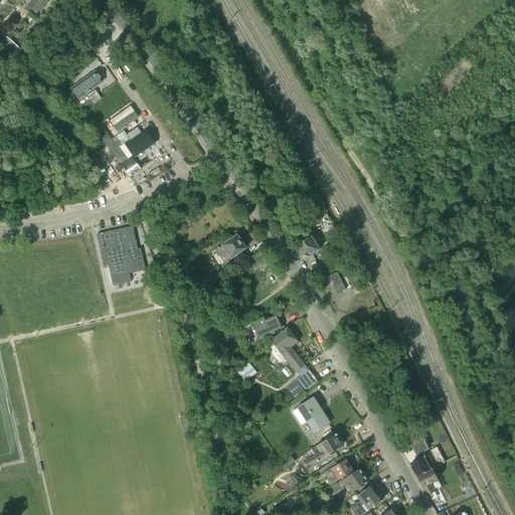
[(32,0),(27,6),(32,10),(34,8),(40,0),(32,0)]
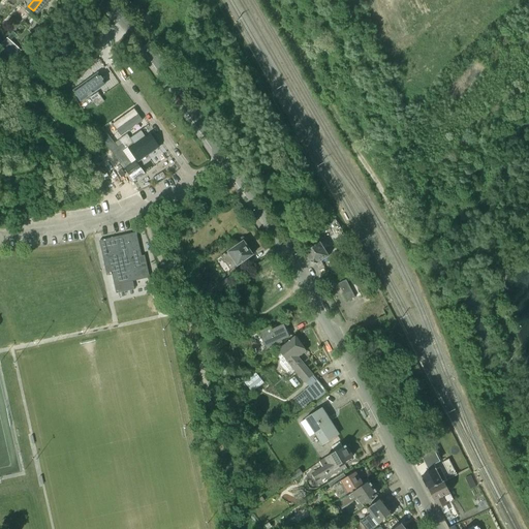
[(50,0),(53,0),(57,2),(58,0),(41,0),(35,8),(33,10),(30,14),(35,19),(50,2),(50,0)]
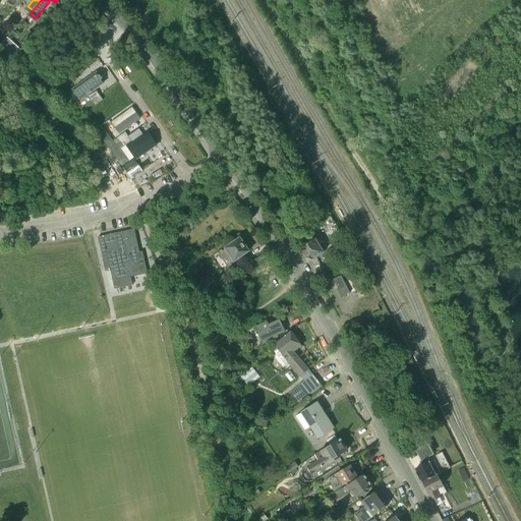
[(10,40),(7,38),(0,45),(0,50),(11,61),(20,50),(10,40)]
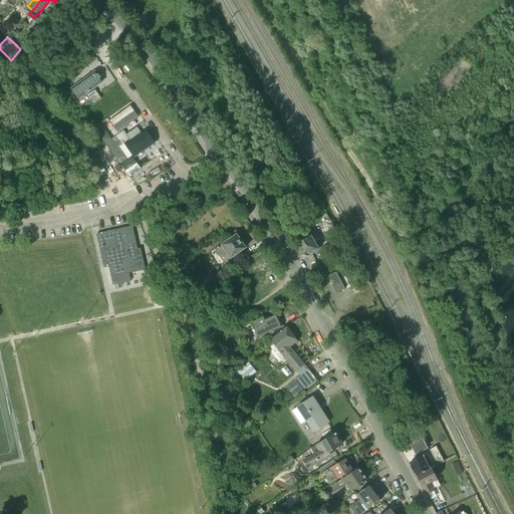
[(95,54),(102,64),(112,57),(105,47),(95,54)]
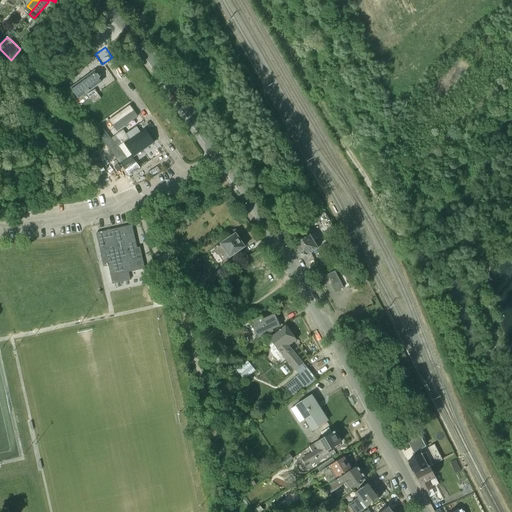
[(92,71),(68,87),(76,100),(100,83),(92,71)]
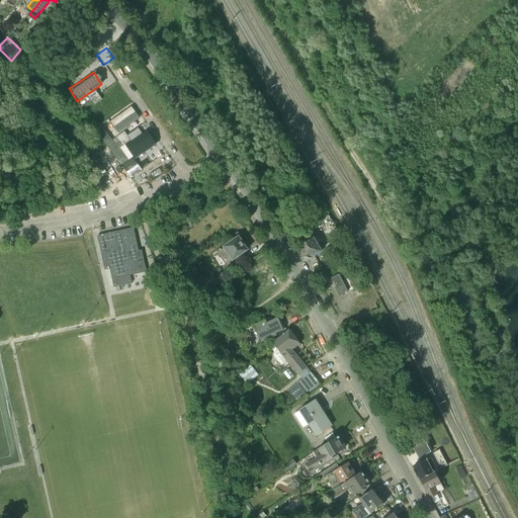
[(88,96),(91,100),(99,95),(96,90),(88,96)]
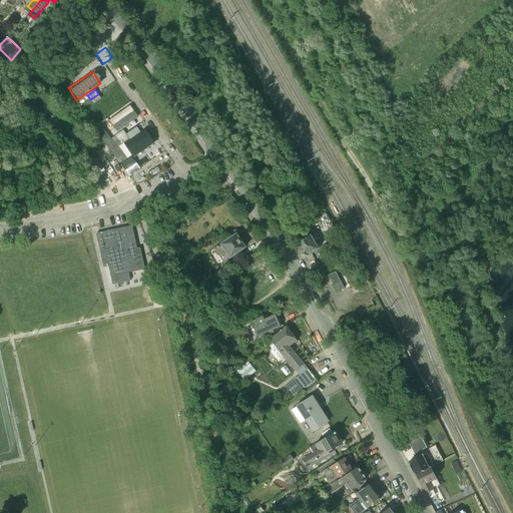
[(98,94),(90,99),(93,104),(101,98),(98,94)]
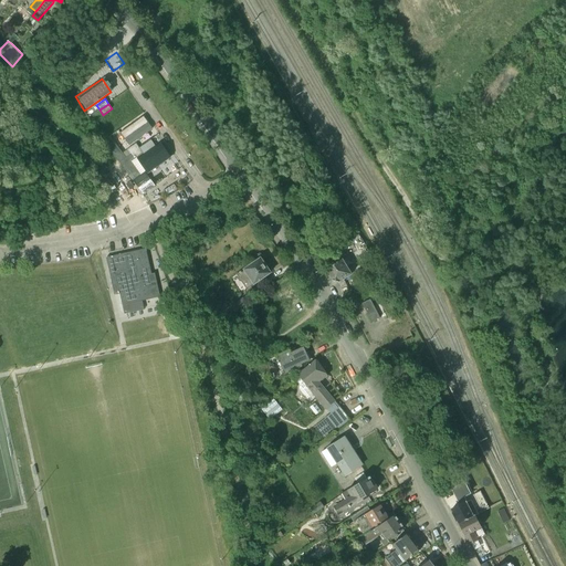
[(144,118),(121,134),(128,145),(152,129),(144,118)]
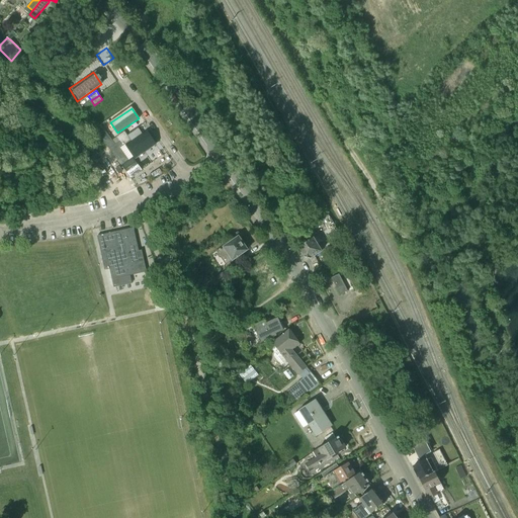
[(100,124),(95,130),(109,150),(109,149),(115,145),(100,124)]
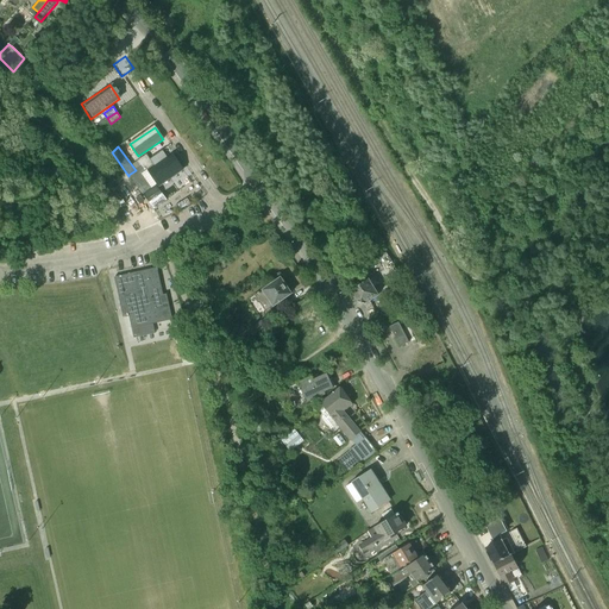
[(137,162),(140,167),(150,159),(146,155),(137,162)]
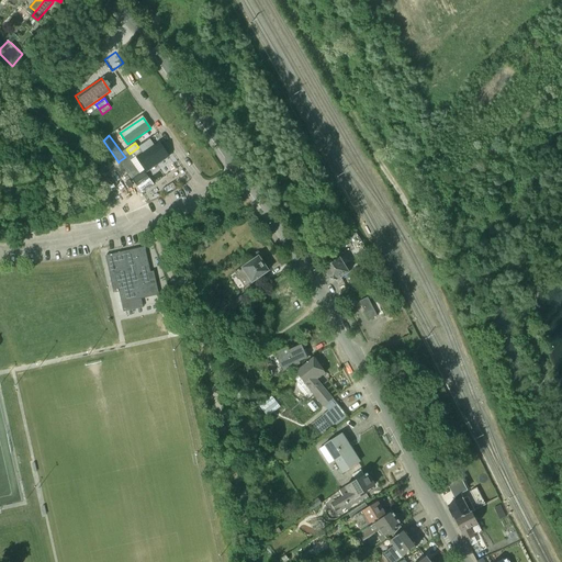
[(161,143),(137,159),(147,173),(170,157),(161,143)]
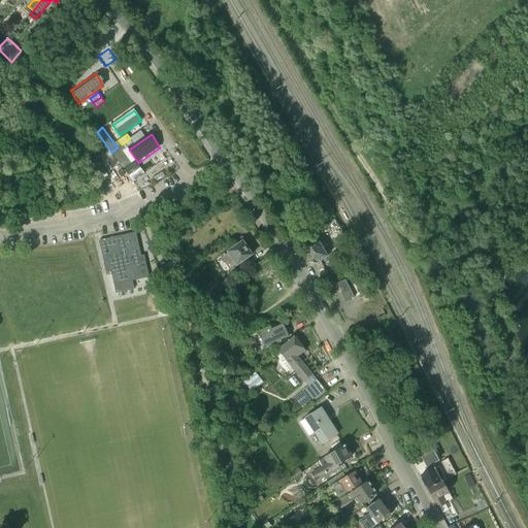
[(127,147),(128,147),(133,143),(130,138),(122,144),(126,149),(127,147)]
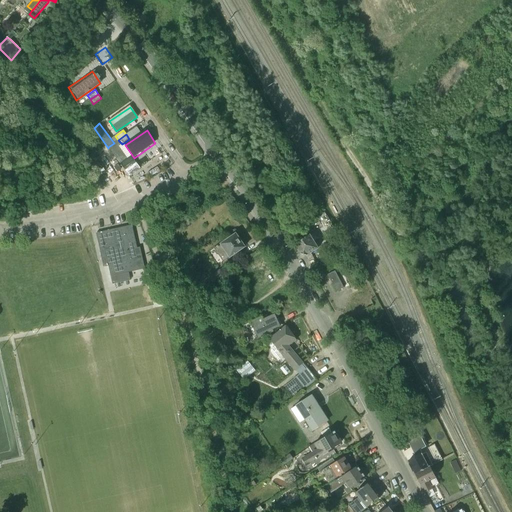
[(118,140),(114,143),(108,147),(108,148),(120,164),(131,156),(132,156),(128,150),(124,145),(125,144),(123,143),(122,144),(118,140)]
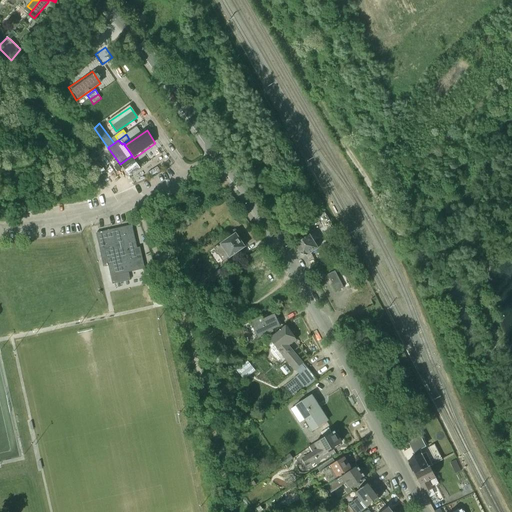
[(131,156),(120,164),(130,177),(141,169),(131,156)]
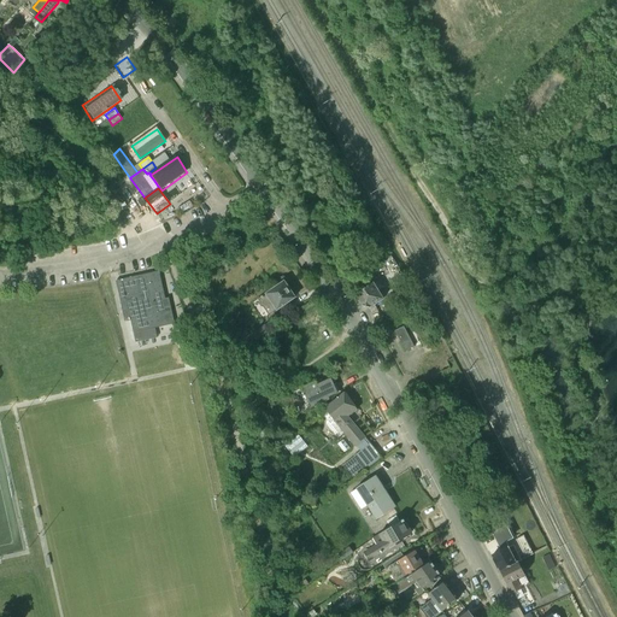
[(175,324),(169,299),(165,299),(159,271),(116,281),(125,322),(130,321),(134,334),(175,324)]
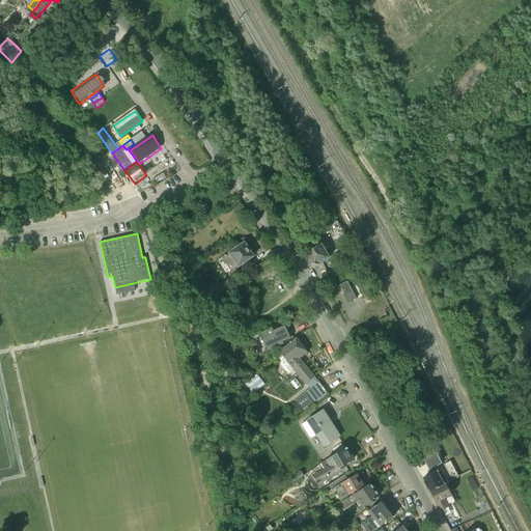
[(222,258),(231,272),(253,256),(244,243),(222,258)]
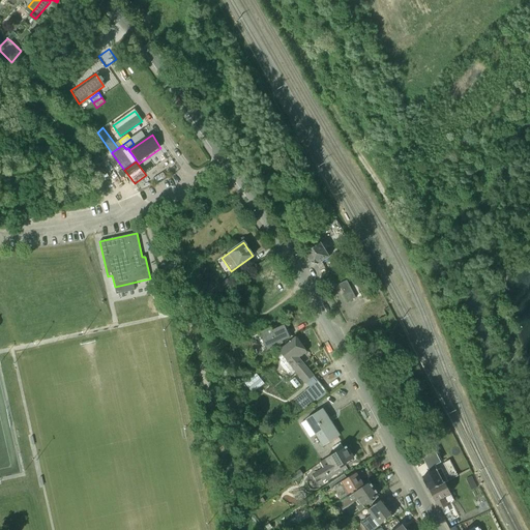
[(317,265),(329,257),(320,243),(304,254),(312,264),(315,262),(317,265)]
